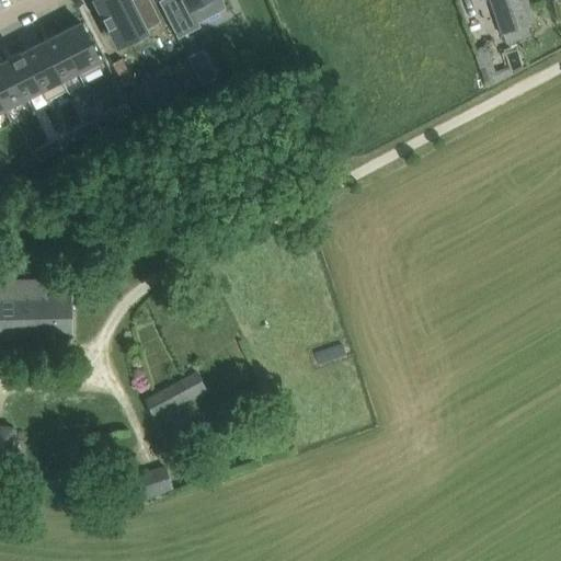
[(96,0),(95,1),(117,45),(146,30),(139,18),(152,11),(159,23),(160,22),(148,0),(96,0)]
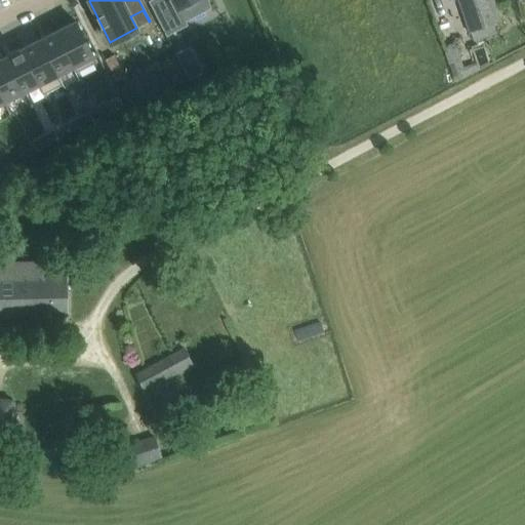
[(150,0),(149,1),(166,36),(188,26),(178,6),(191,0),(150,0)]
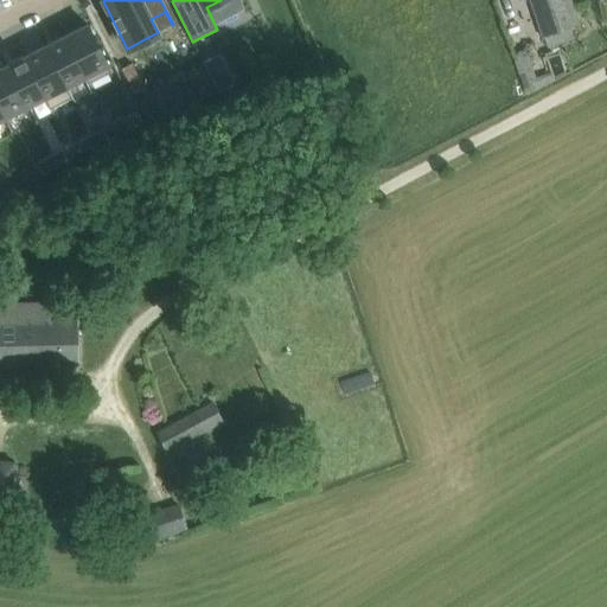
[(577,26),(570,5),(568,0),(531,0),(544,38),(577,26)]
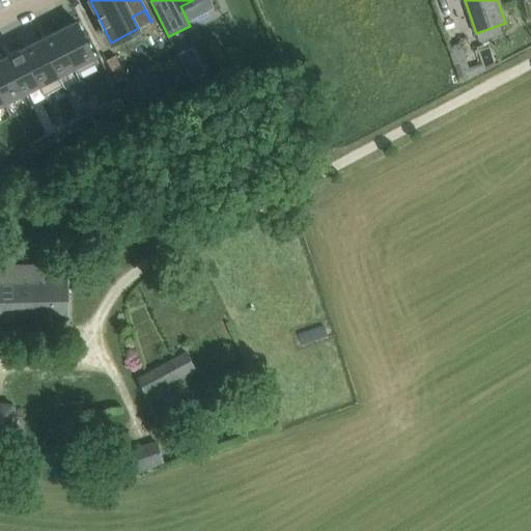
[(77,22),(57,31),(76,68),(78,73),(98,63),(77,22)]
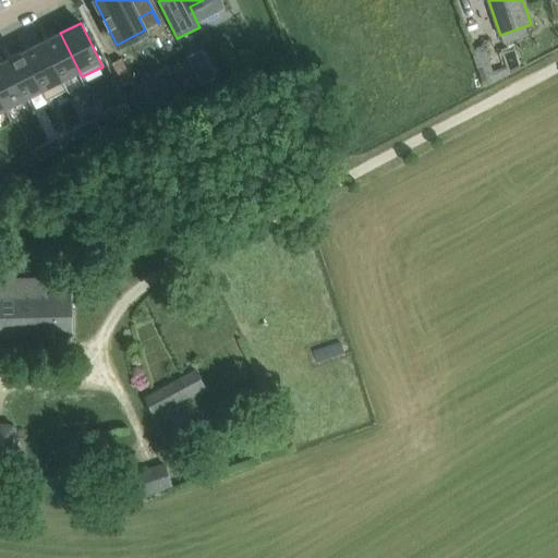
[(60,33),(40,43),(61,82),(80,72),(60,33)]
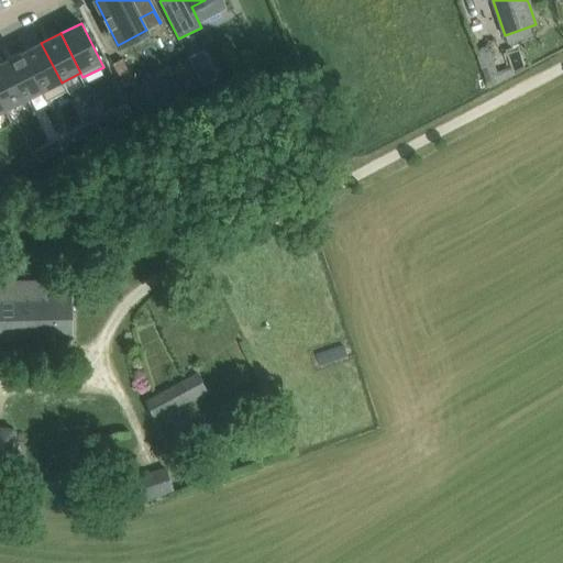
[(41,43),(22,53),(42,91),(47,101),(66,91),(62,83),(41,43)]
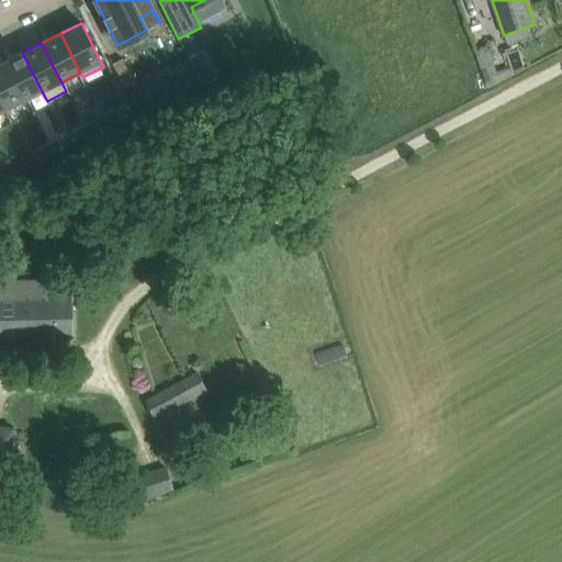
[(203,49),(188,58),(202,86),(217,77),(203,49)]
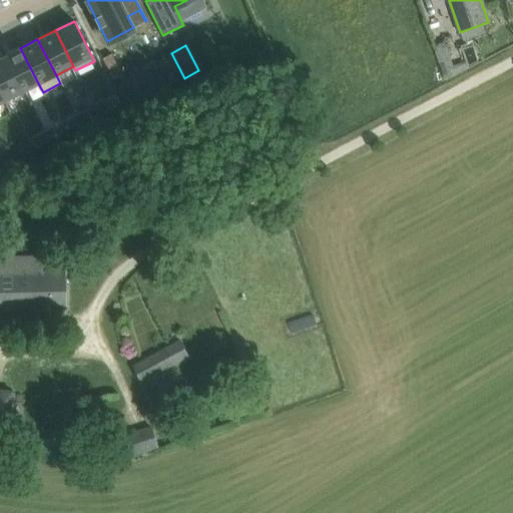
[(20,48),(3,57),(21,92),(38,83),(20,48)]
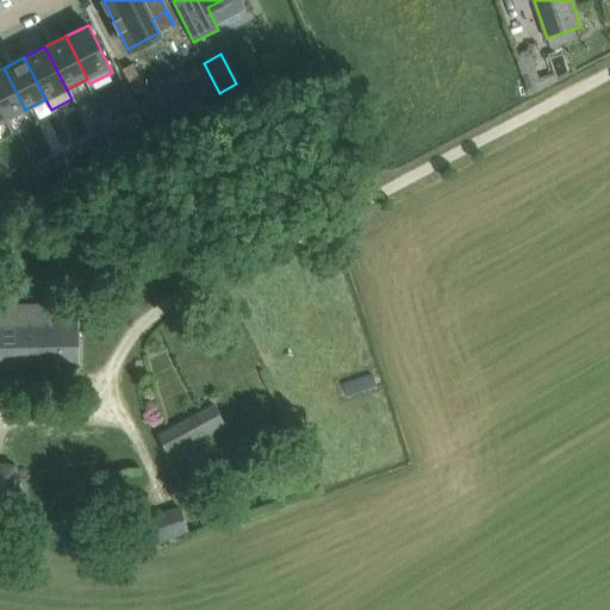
[(4,68),(0,69),(0,110),(5,120),(25,110),(4,68)]
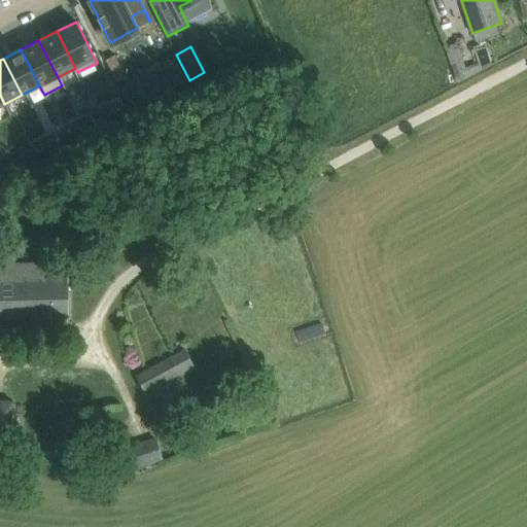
[(174,60),(119,88),(131,110),(185,82),(174,60)]
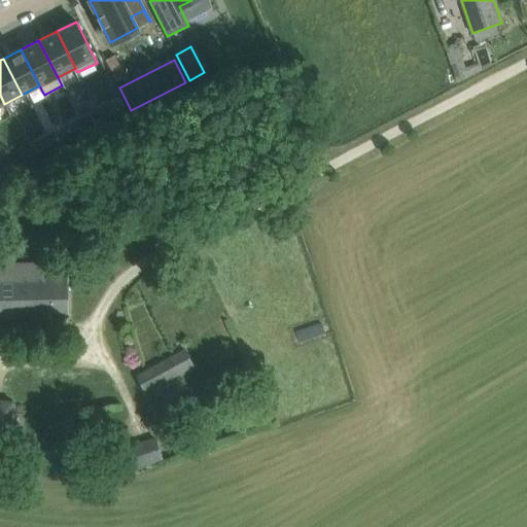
[(119,97),(108,103),(112,111),(124,106),(119,97)]
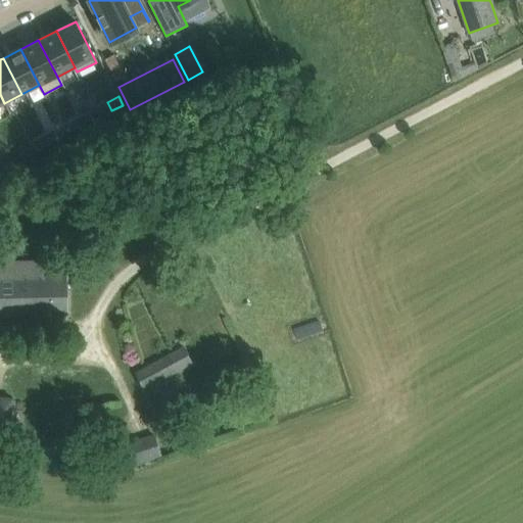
[(89,111),(78,117),(82,126),(93,121),(89,111)]
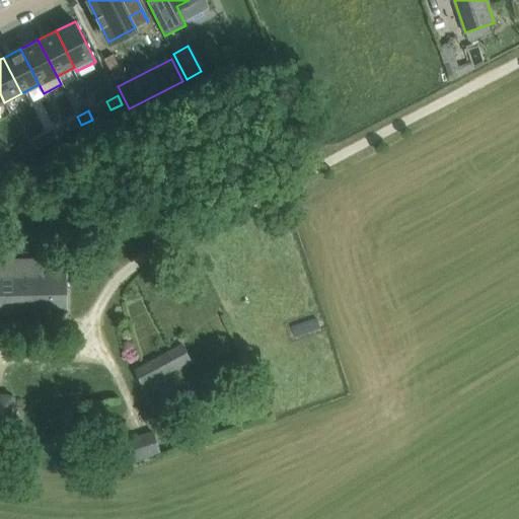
[(77,117),(66,122),(70,131),(81,125),(77,117)]
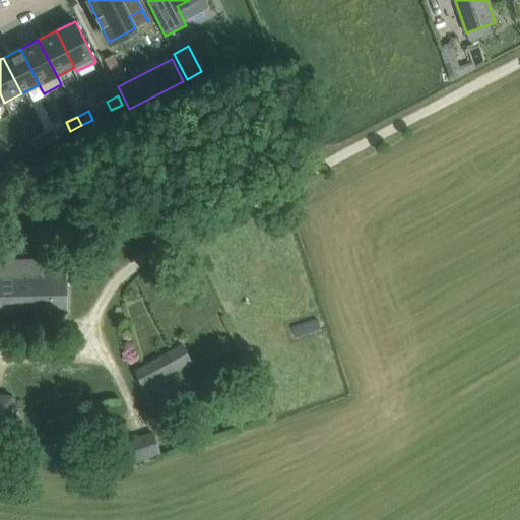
[(53,129),(43,134),(47,143),(58,137),(53,129)]
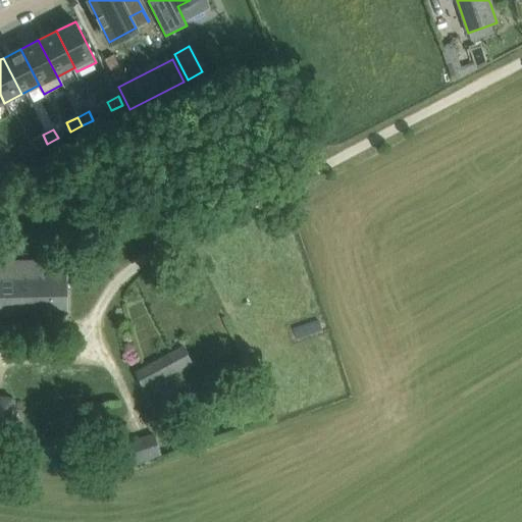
[(43,135),(32,141),(36,149),(47,144),(43,135)]
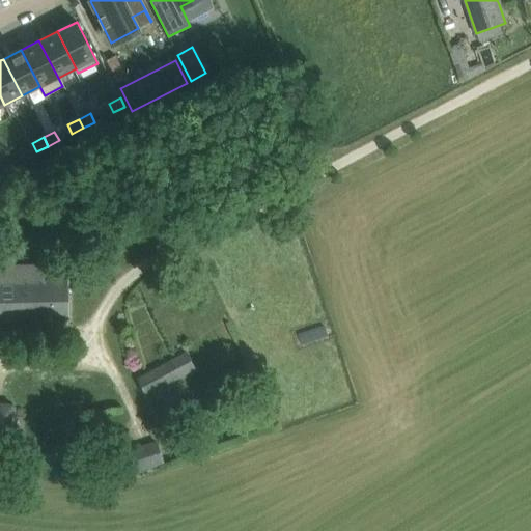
[(0,318),(47,318),(67,317),(66,281),(44,281),(43,266),(22,267),(17,267),(9,268),(0,267),(0,318)]
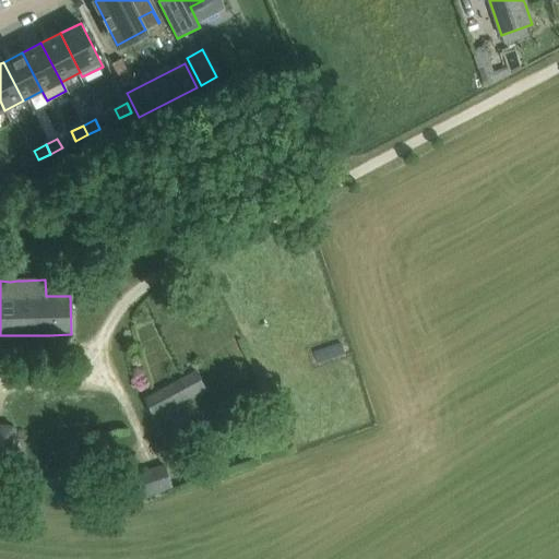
[(144,399),(153,416),(187,399),(177,381),(144,399)]
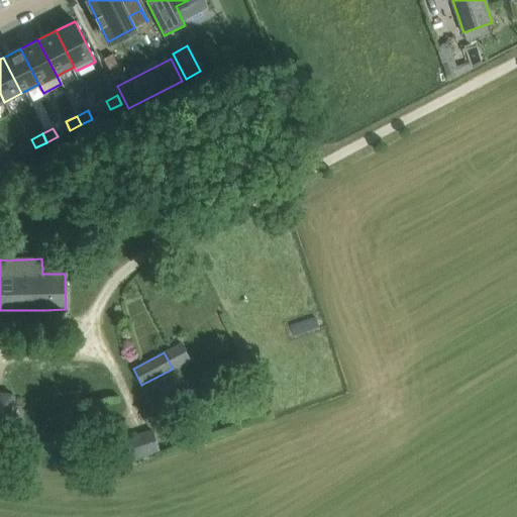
[(0,394),(0,426),(11,428),(15,396),(0,394)]
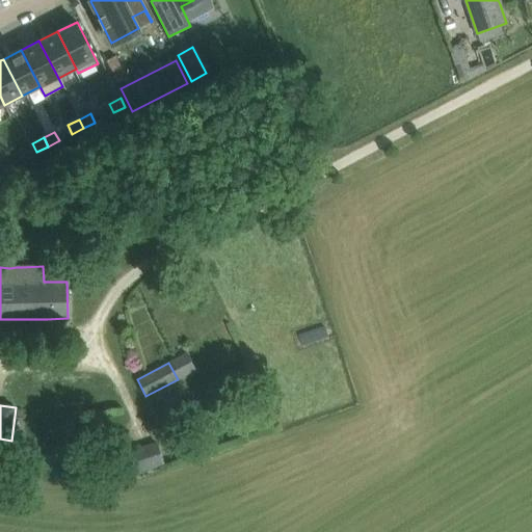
[(128,453),(135,474),(162,464),(155,444),(128,453)]
